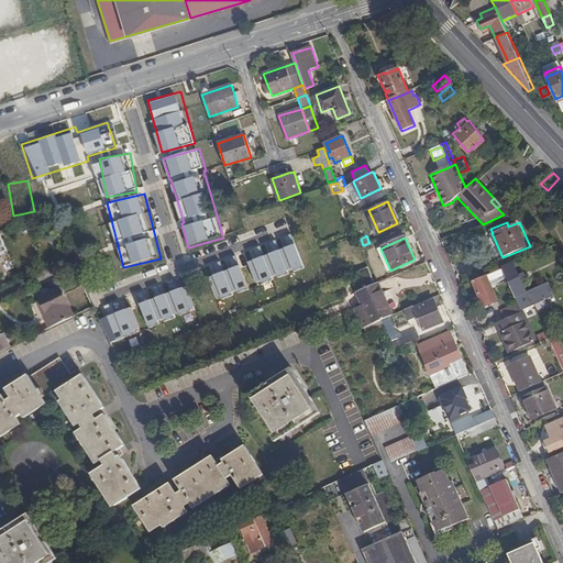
[(219,299),(311,269),(302,242),(210,271),(219,299)]
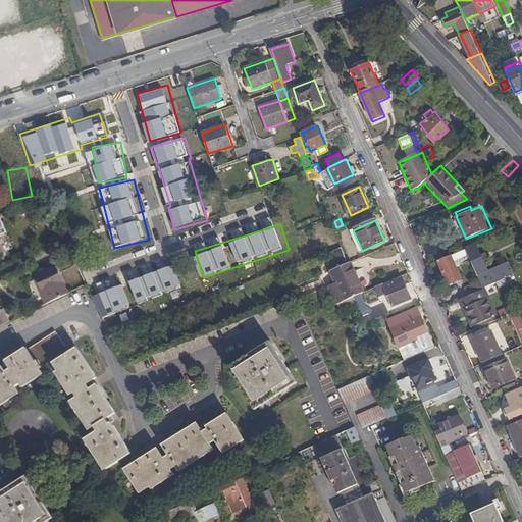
[(477,244),(465,249),(472,265),(480,283),(483,289),(514,275),(508,263),(489,271),(484,260),(488,259),(485,253),(482,255),(477,244)]
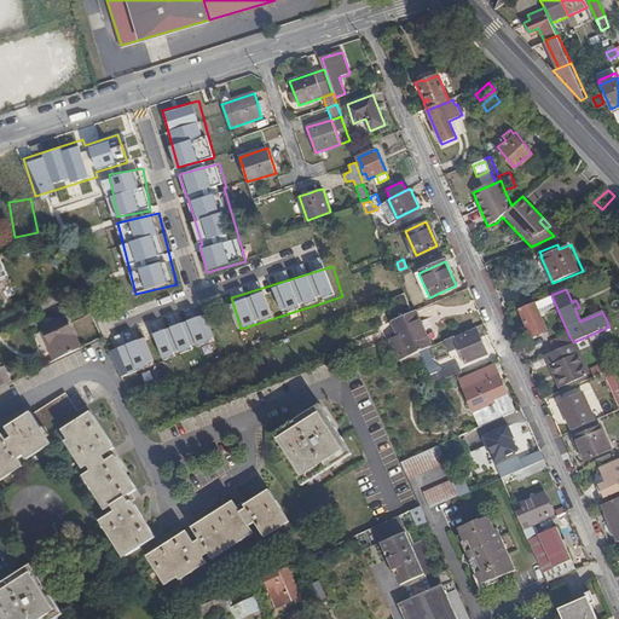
[(405,293),(393,298),(401,318),(412,313),(405,293)]
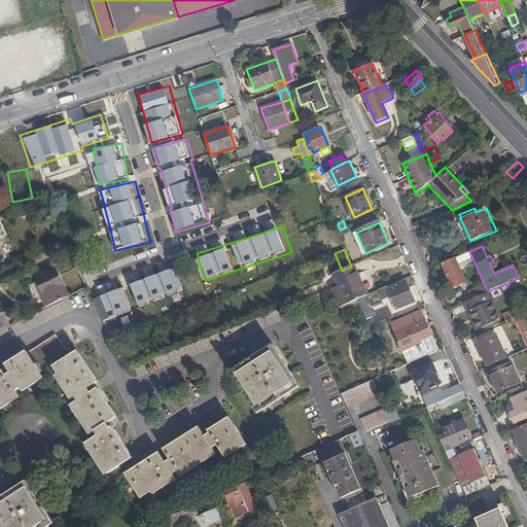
[(465,281),(456,257),(443,262),(453,286),(465,281)]
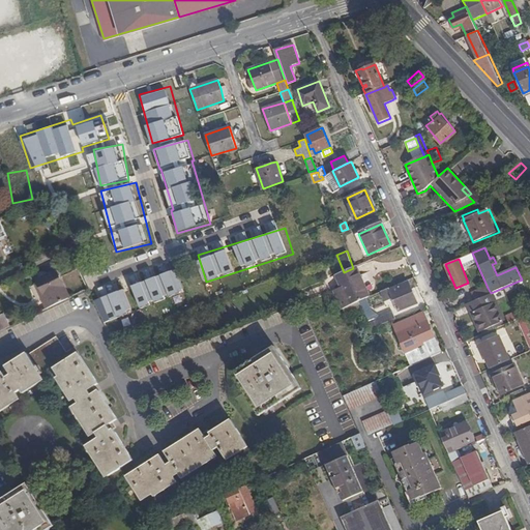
[(130,283),(130,285),(95,298),(104,323),(188,293),(179,265),(130,283)]
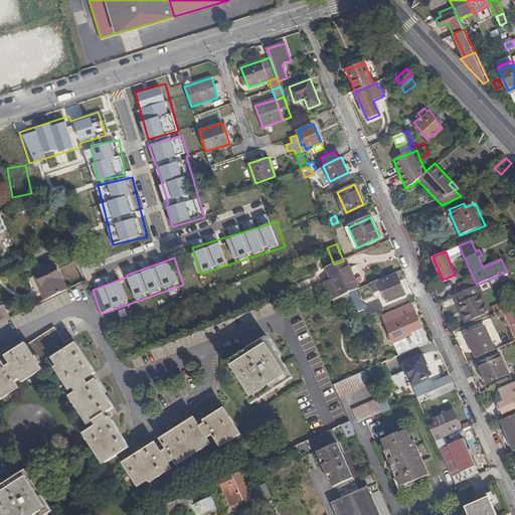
[(357,289),(345,260),(343,261),(334,265),(328,267),(332,277),(336,287),(340,296),(349,292),(357,289)]
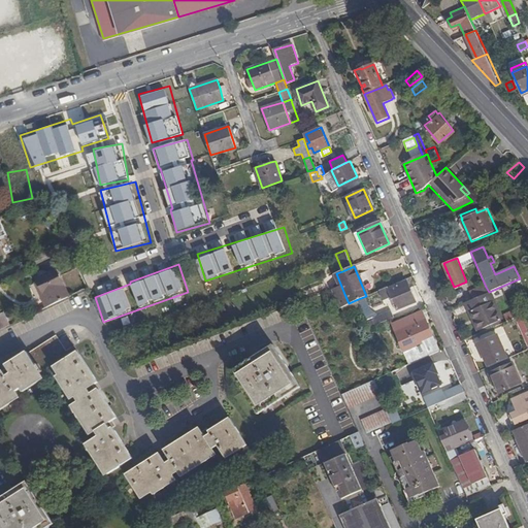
[(34,279),(46,308),(69,298),(57,270),(34,279)]
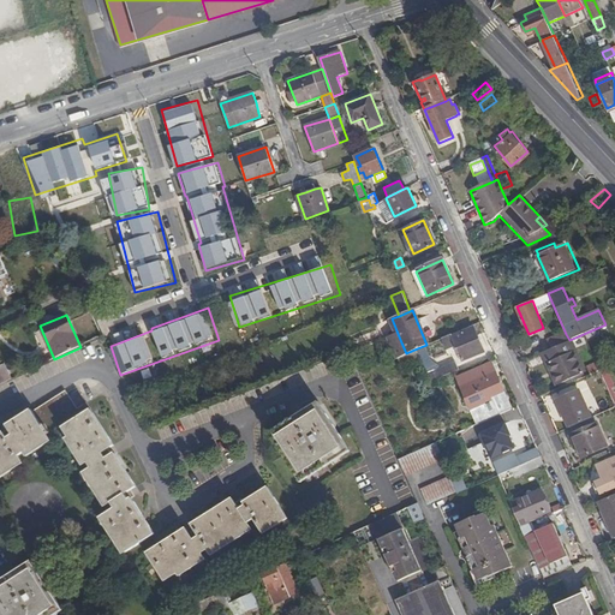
[(453,336),(452,334),(443,338),(448,348),(457,345),(463,360),(484,351),(473,327),(453,336)]
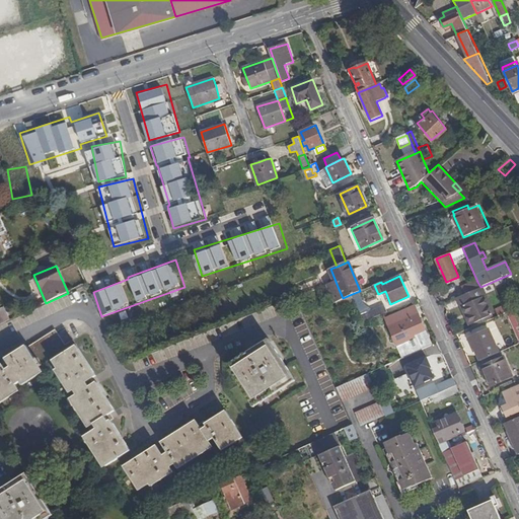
[(331,292),(339,289),(335,279),(326,282),(331,292)]
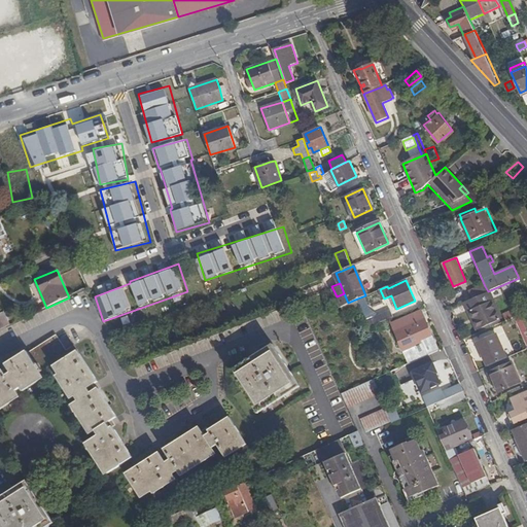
[(470,292),(472,299),(479,295),(488,291),(485,286),(470,292)]
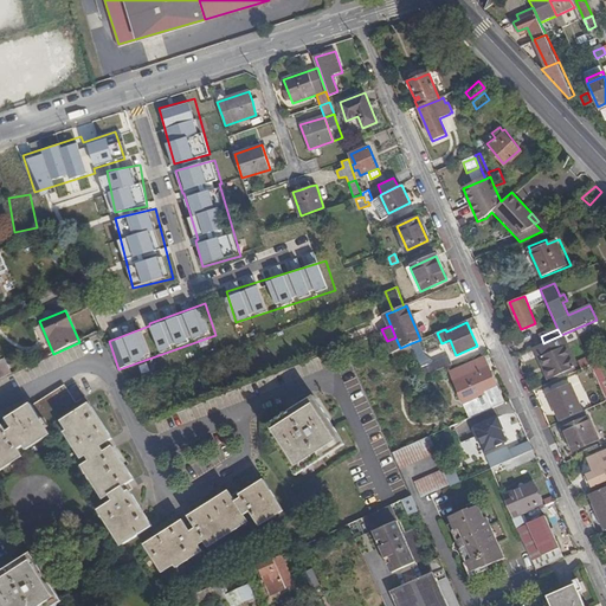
[(563,372),(550,340),(543,343),(521,353),(526,365),(529,363),(537,382),(563,372)]
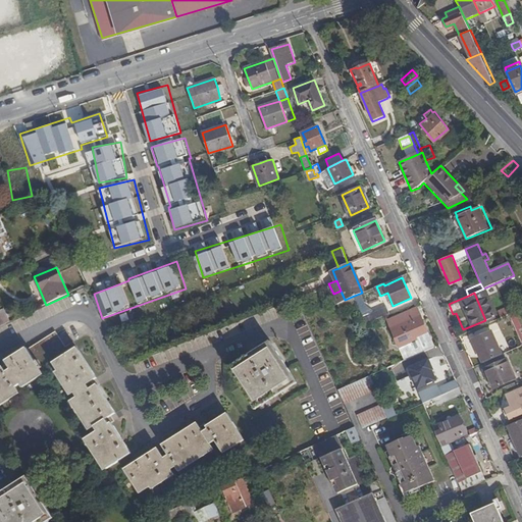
[(377,317),(374,311),(367,306),(362,295),(355,298),(366,322),(377,317)]
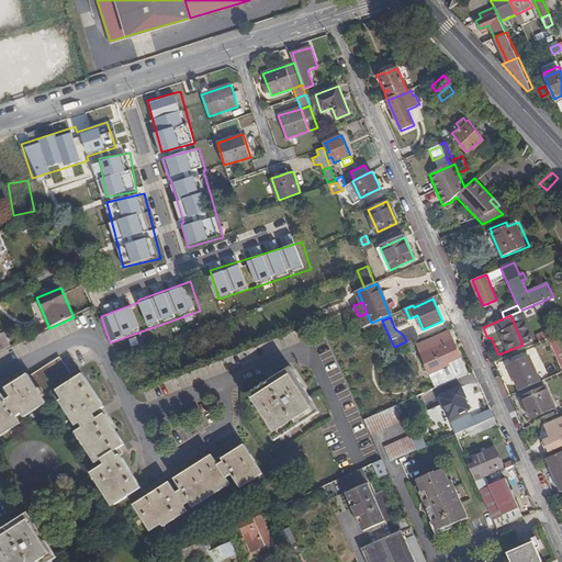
[(416,329),(403,335),(406,341),(419,337),(416,329)]
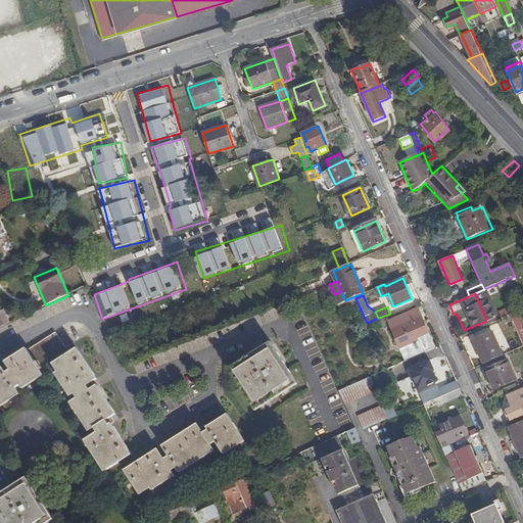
[(506,307),(498,311),(502,318),(510,315),(506,307)]
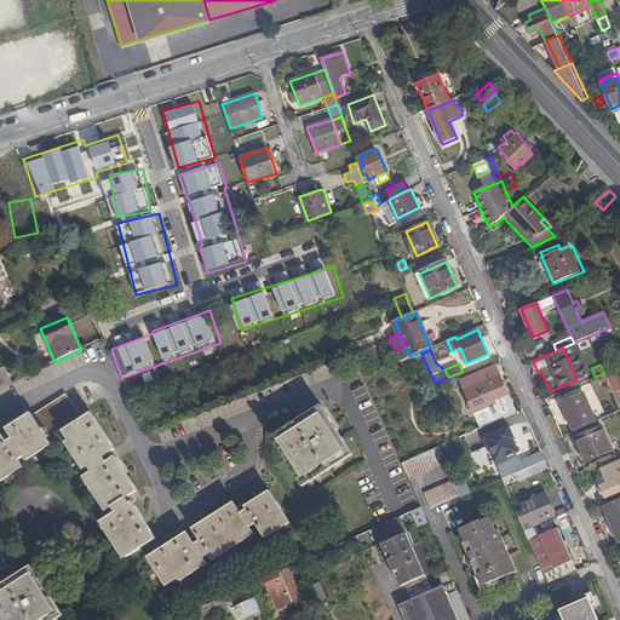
[(464,380),(483,426),(515,412),(494,367),(464,380)]
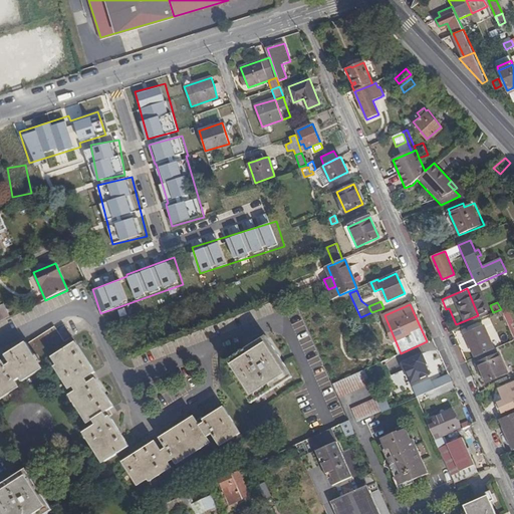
[(446,309),(455,329),(480,318),(478,315),(456,324),(449,308),(446,309)]
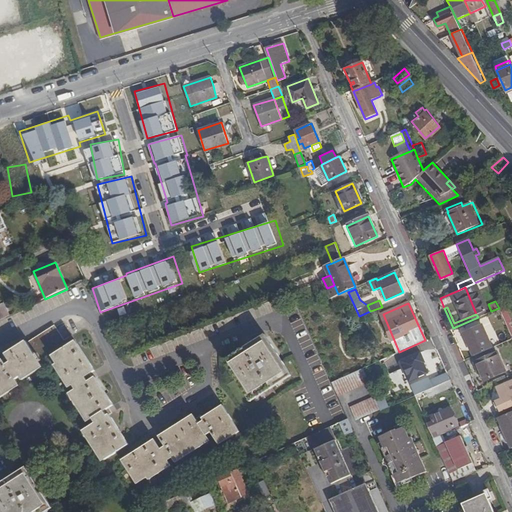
[(511,323),(506,308),(500,311),(507,325),(511,324),(511,323)]
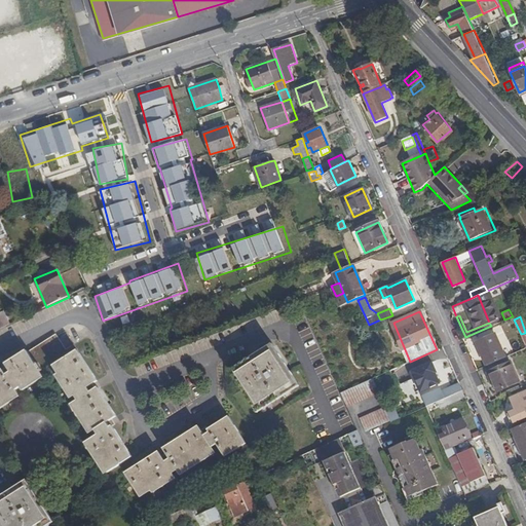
[(476,342),(485,366),(504,358),(494,334),(476,342)]
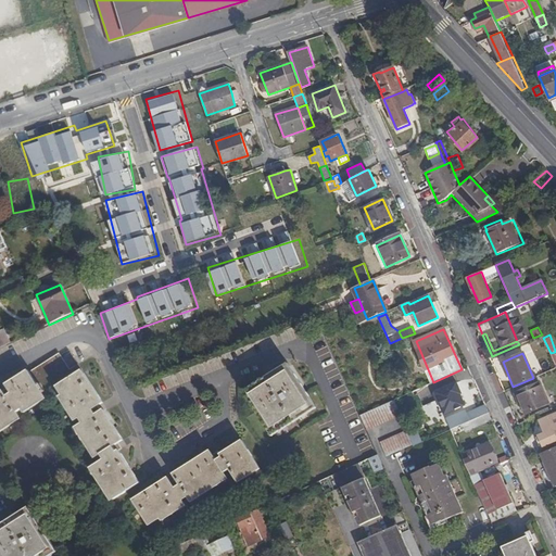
[(0,430),(19,419),(15,415),(21,412),(21,413),(57,391),(77,424),(79,421),(83,427),(78,429),(97,459),(101,457),(104,463),(93,470),(114,503),(139,487),(115,449),(122,444),(102,413),(96,417),(92,412),(101,406),(77,367),(68,374),(58,356),(28,375),(26,373),(4,387),(9,393),(3,396),(1,392),(0,392),(0,430)]
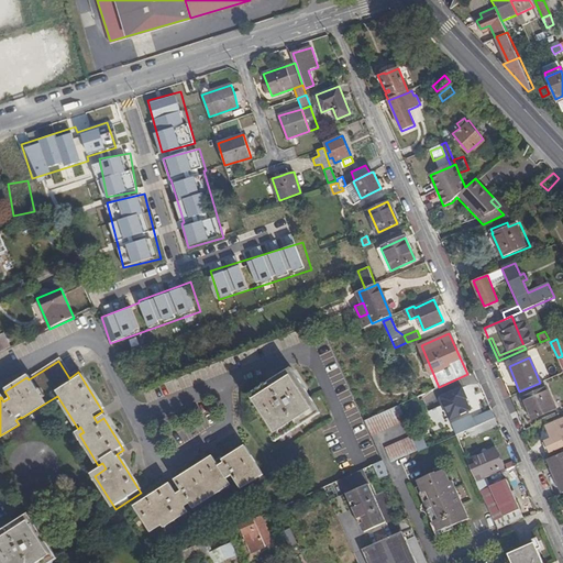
[(316,410),(290,372),(245,400),(271,439),(316,410)]
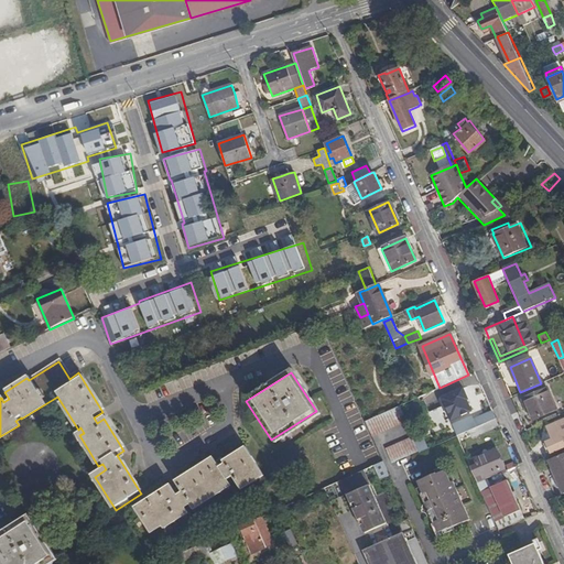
[(473,410),(461,382),(444,389),(456,415),(473,410)]
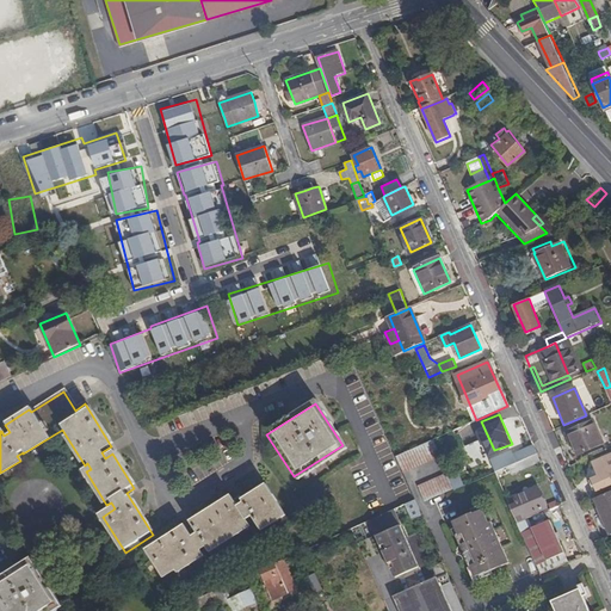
[(591,423),(566,433),(575,456),(600,445),(591,423)]
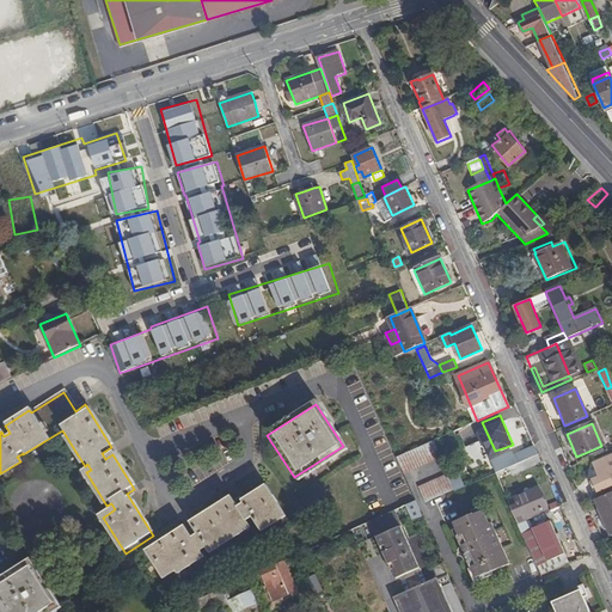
[(404,473),(440,458),(433,440),(397,457),(404,473)]
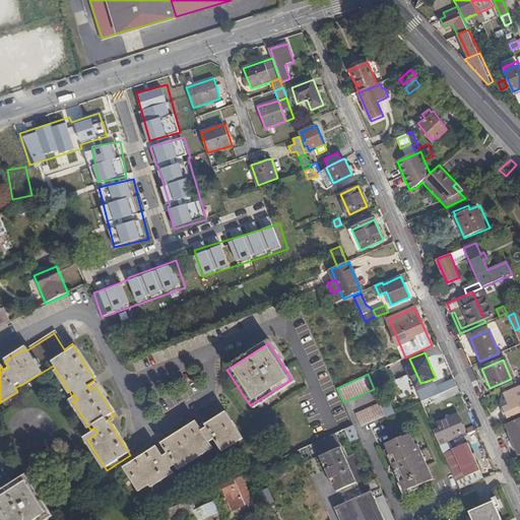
[(457,378),(445,384),(448,391),(460,385),(457,378)]
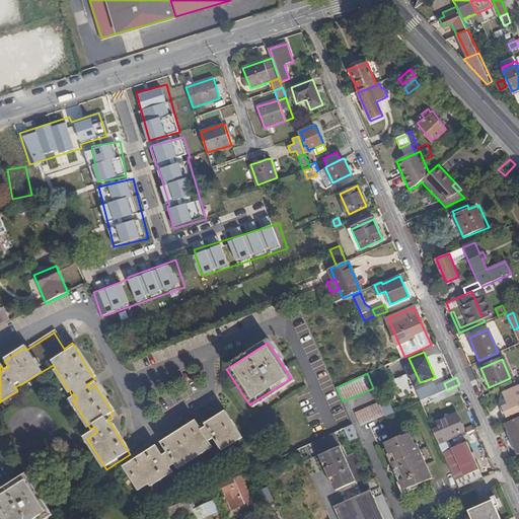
[(416,389),(421,401),(435,395),(447,390),(444,383),(442,378),(416,389)]
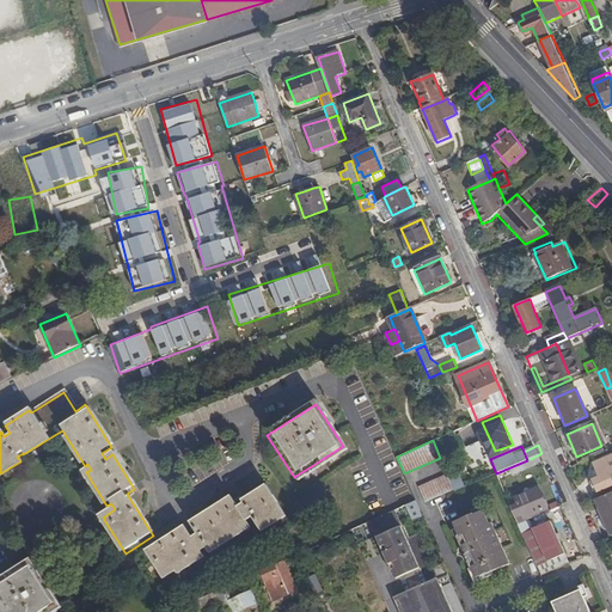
[(544,460),(542,453),(527,460),(513,466),(515,472),(544,460)]
